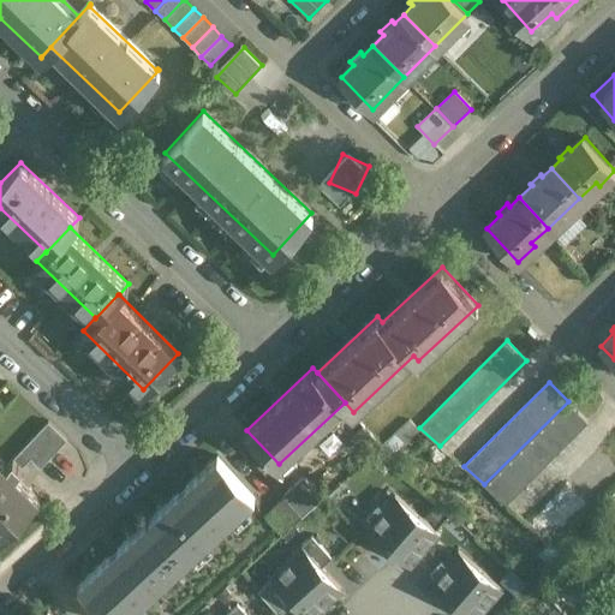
[(568,401),(484,484),(506,503),(587,422),(568,401)]
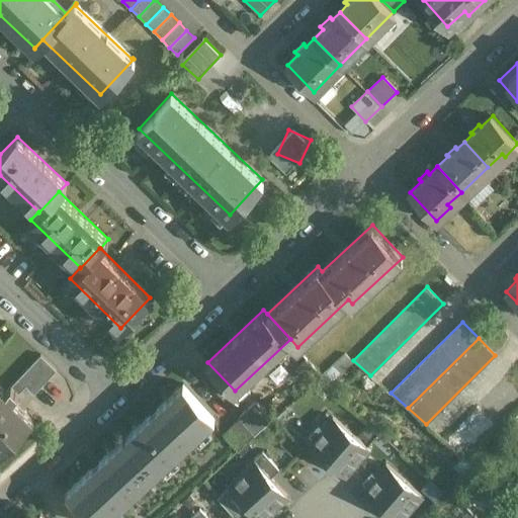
[(57,370),(40,354),(11,385),(18,393),(25,386),(33,395),(57,370)]
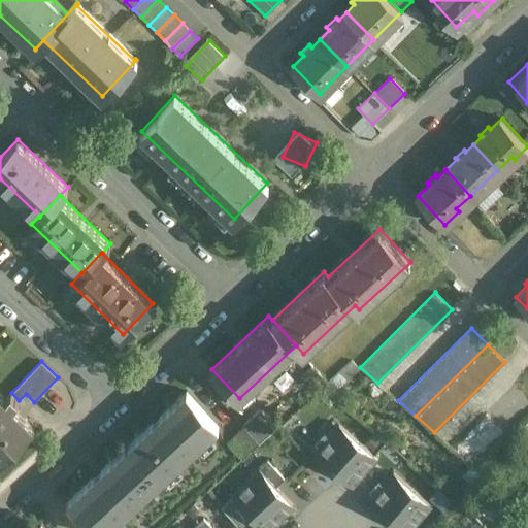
[(187,391),(67,500),(93,527),(105,527),(218,425),(187,391)]
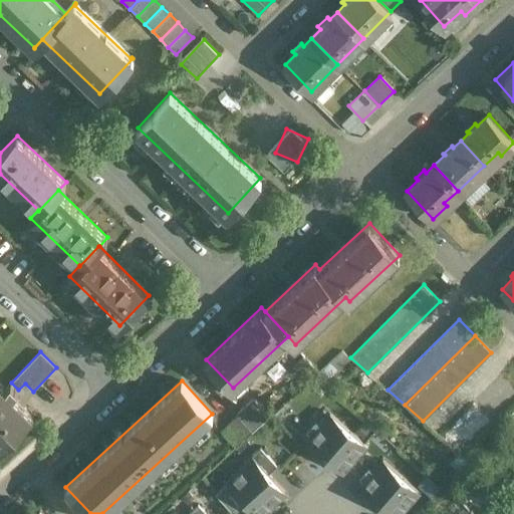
[(0,448),(1,449),(33,415),(13,396),(18,390),(11,382),(5,388),(0,382),(0,448)]
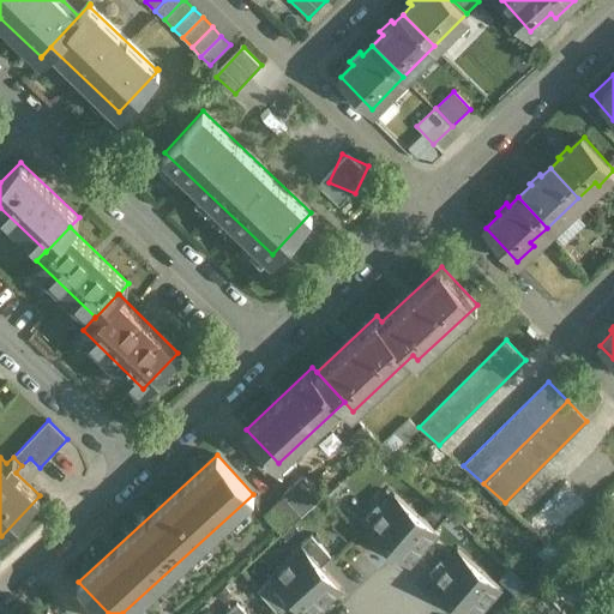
[(323,495),(304,475),(282,494),(284,497),(301,515),(323,495)]
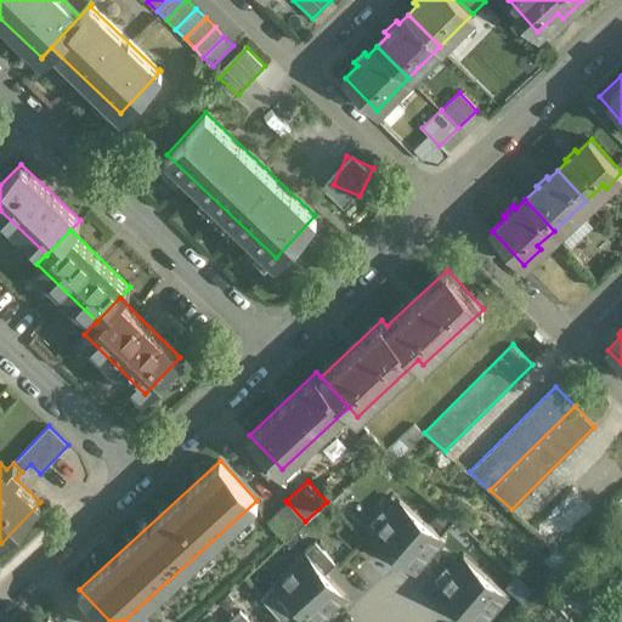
[(442,538),(400,501),(372,532),(414,570),(442,538)]
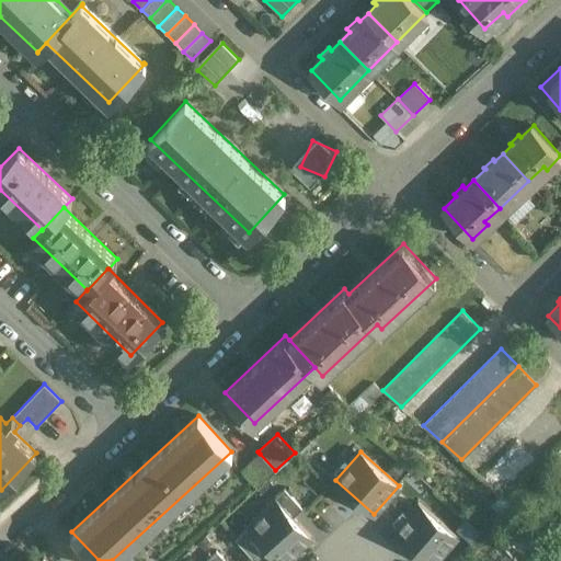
[(260,454),(241,469),(258,487),(275,470),(260,454)]
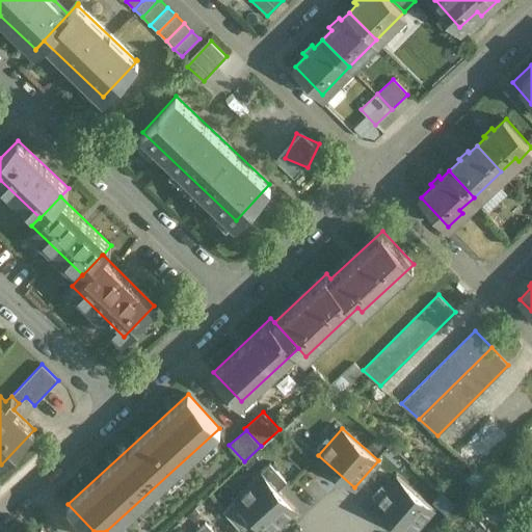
[(287,483),(269,464),(261,473),(262,474),(277,491),(287,483)]
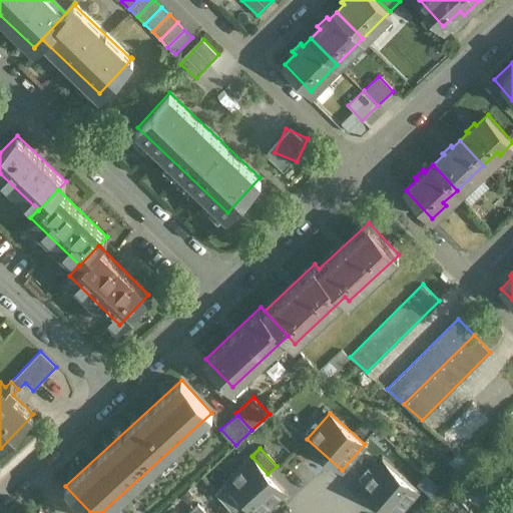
[(268,474),(252,457),(227,481),(243,499),(257,512),(260,512),(284,491),(268,474)]
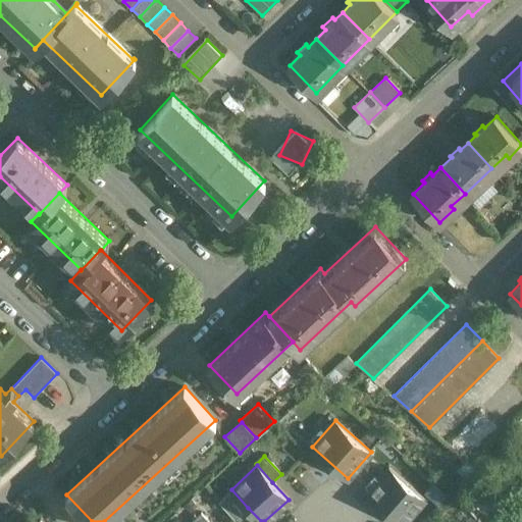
[(404,521),(424,499),(389,468),(366,494),(398,521),(404,521)]
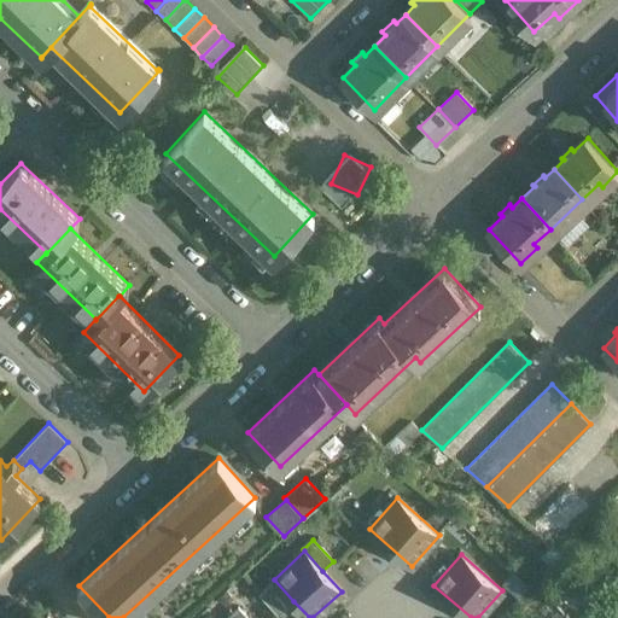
[(293,601),(274,579),(258,595),(278,616),(293,601)]
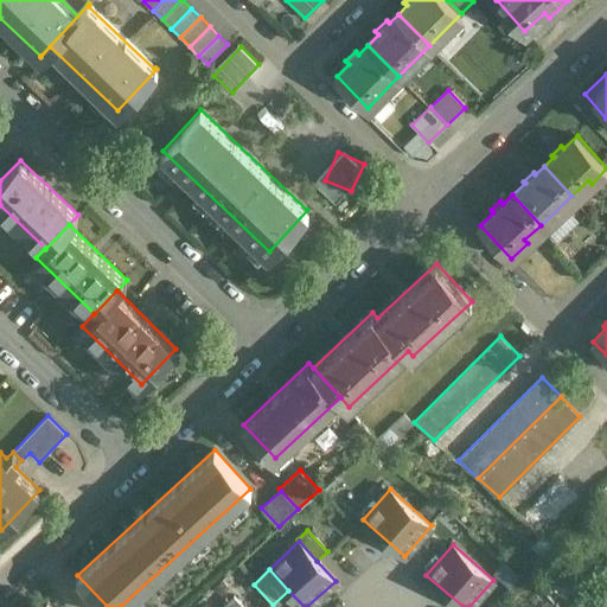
[(606,581),(600,575),(592,582),(599,588),(606,581)]
